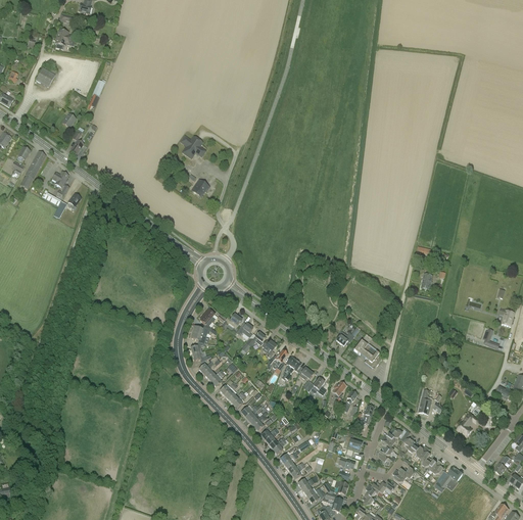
[(80,2),(79,9),(89,12),(91,5),(90,5),(92,0),(84,0),(84,3),(80,2)]
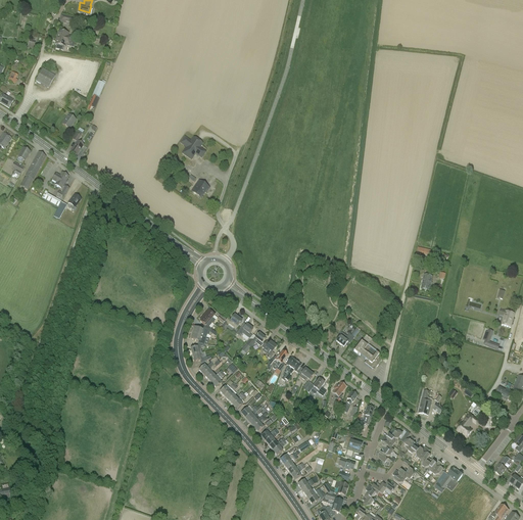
[(62,20),(72,22),(73,15),(64,12),(62,20)]
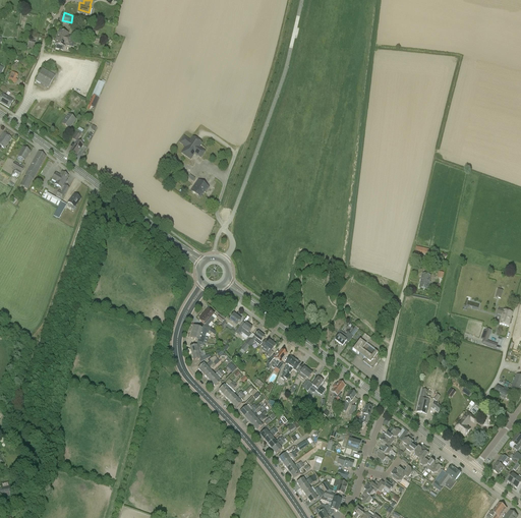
[(68,31),(58,29),(56,35),(70,39),(71,34),(67,33),(68,31)]
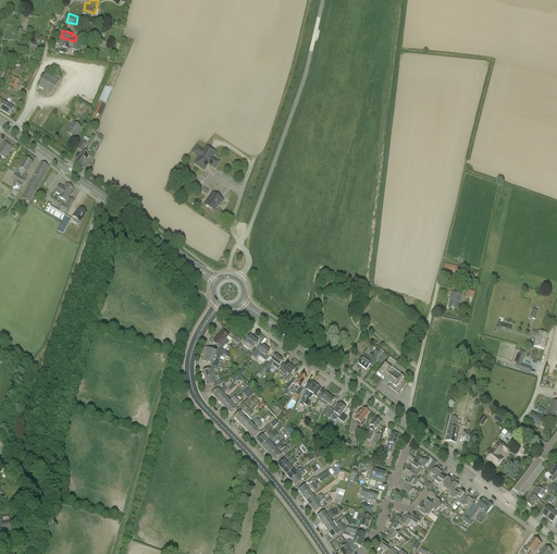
[(70,47),(70,45),(74,46),(75,41),(60,37),(59,45),(61,45),(59,49),(67,51),(69,47),(70,47)]
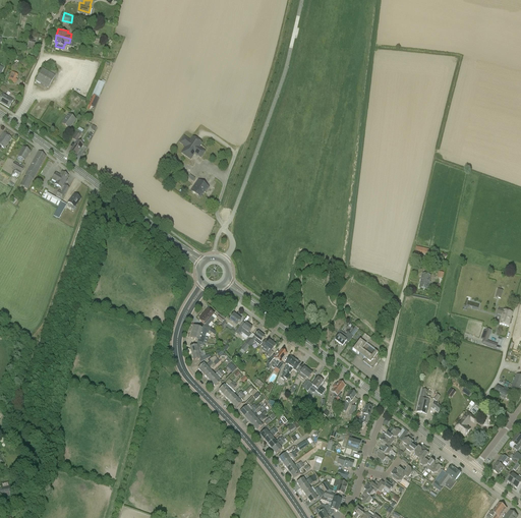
[(42,67),(36,78),(48,85),(54,73),(42,67)]
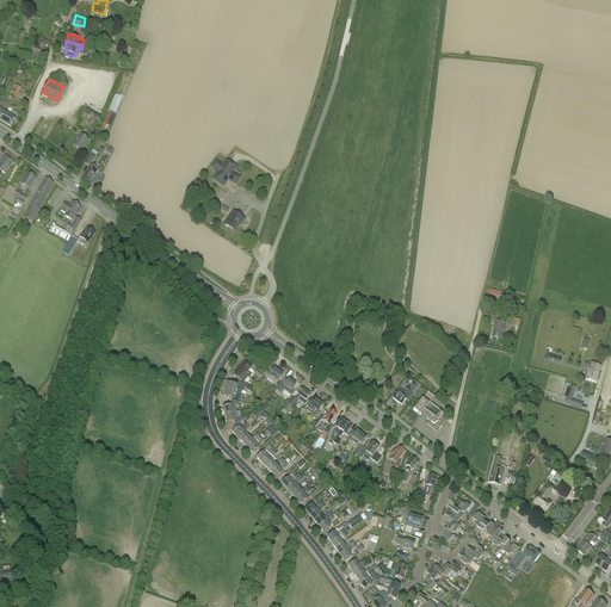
[(20,85),(14,81),(10,91),(18,95),(22,91),(18,90),(20,85)]
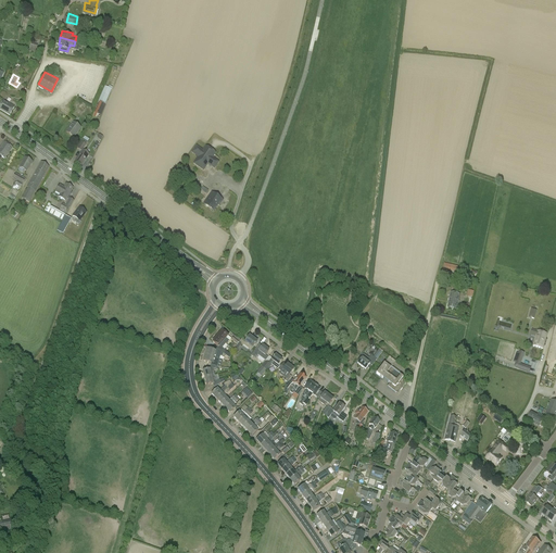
[(100,113),(112,85),(105,83),(93,111),(100,113)]
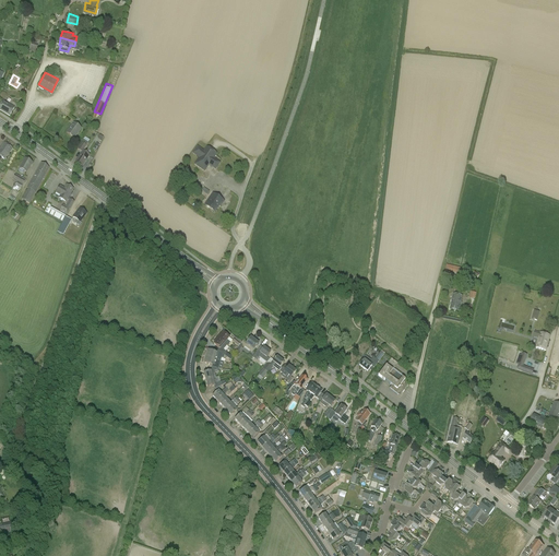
[(14,104),(3,97),(0,102),(0,107),(10,113),(14,104)]
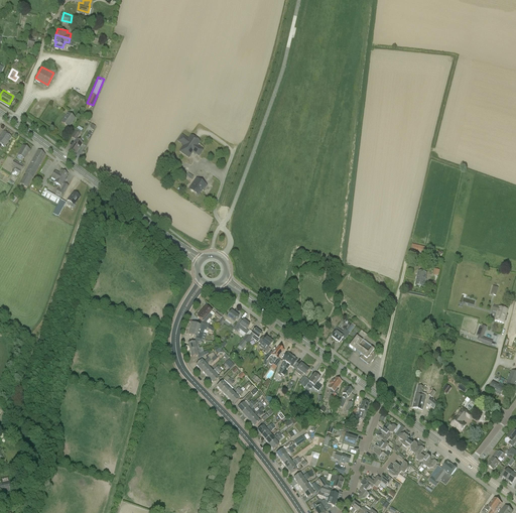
[(61,119),(69,124),(75,116),(68,111),(61,119)]
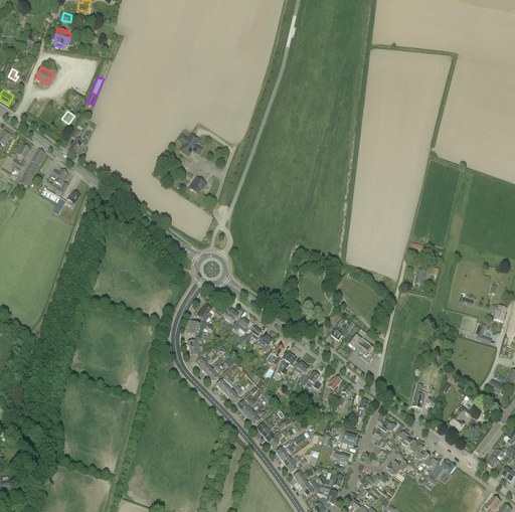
[(69,146),(75,151),(82,141),(76,137),(80,132),(79,132),(81,129),(76,126),(75,129),(71,135),(75,137),(69,146)]
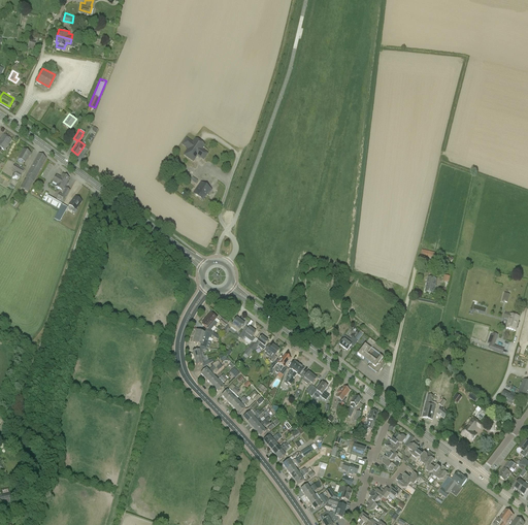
[(4,132),(0,136),(0,144),(4,149),(11,137),(4,132)]
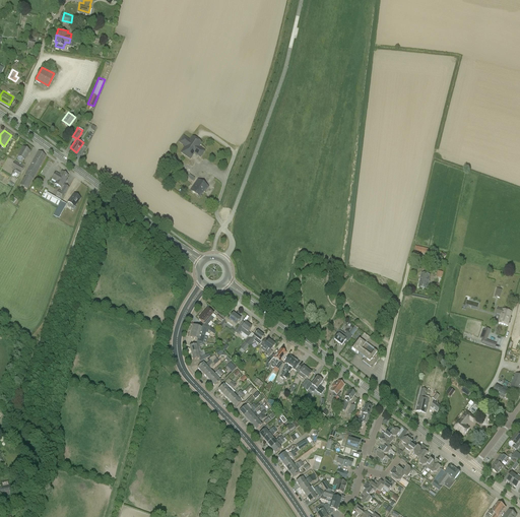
[(190,138),(184,133),(179,139),(185,144),(181,150),(190,156),(194,150),(200,154),(205,148),(199,144),(201,140),(192,134),(190,138)]
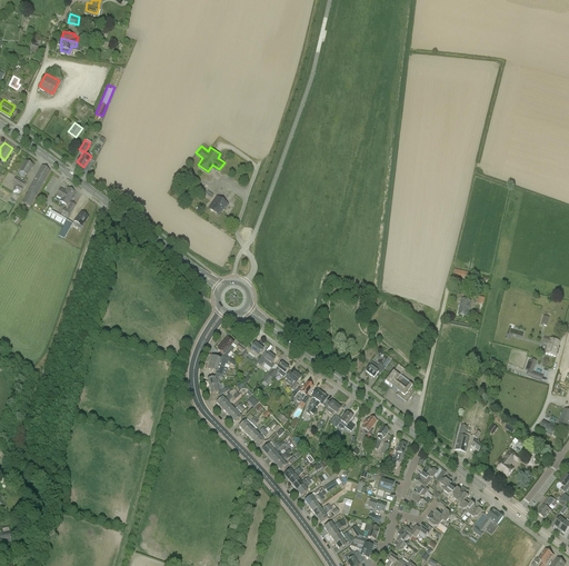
[(26,158),(20,168),(27,172),(32,162),(26,158)]
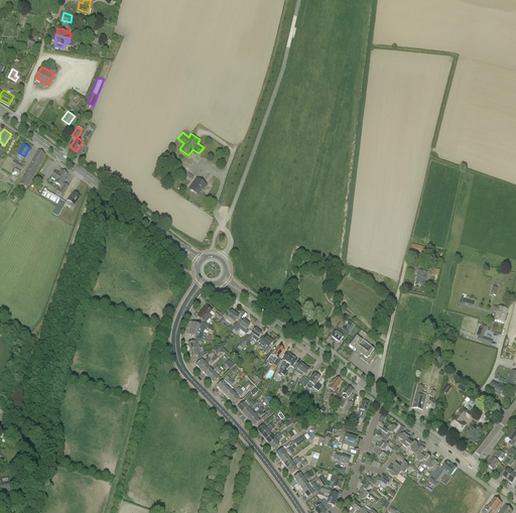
[(37,148),(25,170),(26,171),(20,181),(27,185),(45,152),(37,148)]
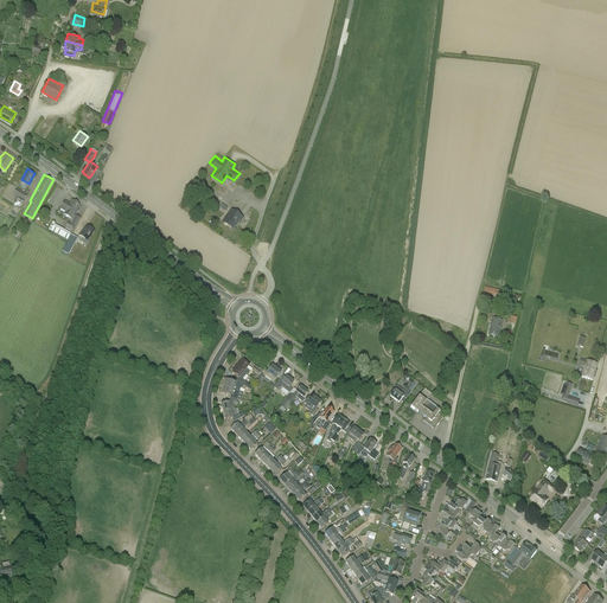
[(29,192),(17,186),(13,192),(18,194),(16,200),(20,204),(21,201),(23,201),(29,192)]
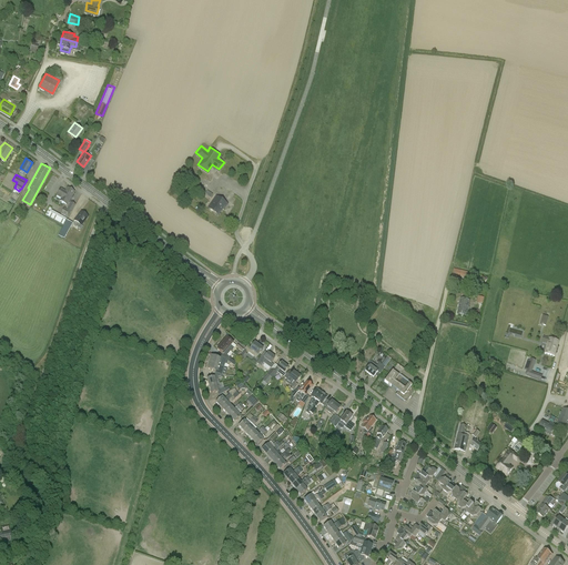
[(61,185),(57,193),(61,195),(60,198),(67,202),(74,189),(68,184),(66,189),(61,185)]
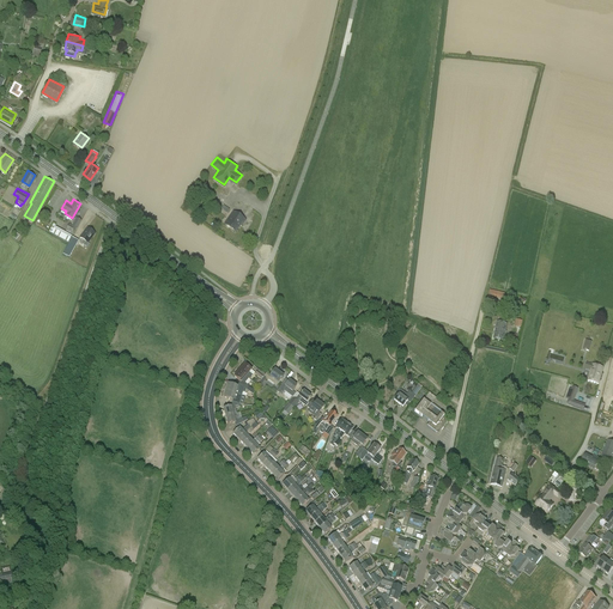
[(235,229),(240,223),(241,223),(246,217),(234,208),(229,214),(230,215),(225,223),(235,229)]
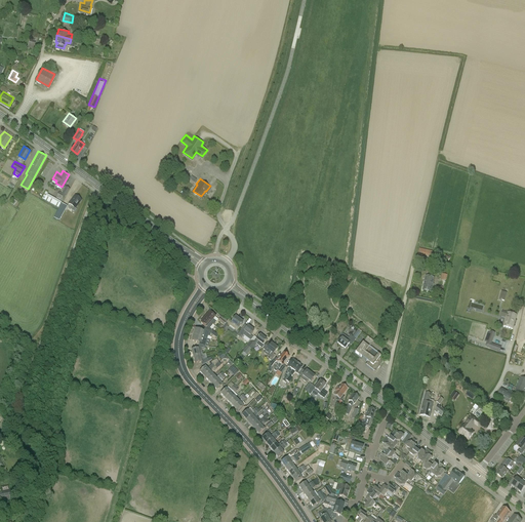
[(66,184),(62,191),(59,190),(56,195),(63,199),(63,198),(64,198),(66,194),(70,187),(66,184)]
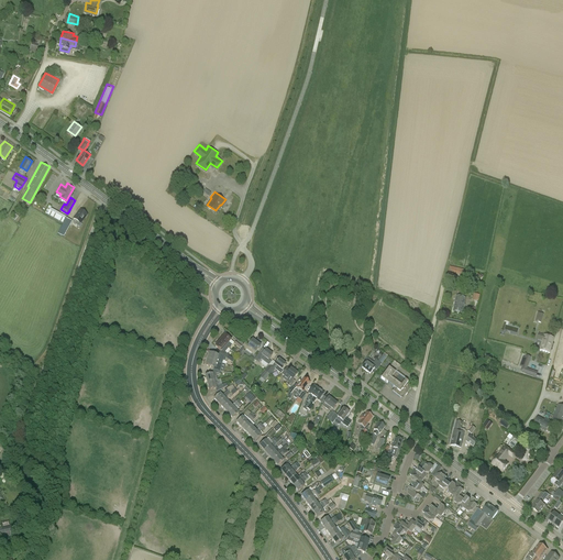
[(80,206),(74,216),(80,221),(87,211),(80,206)]
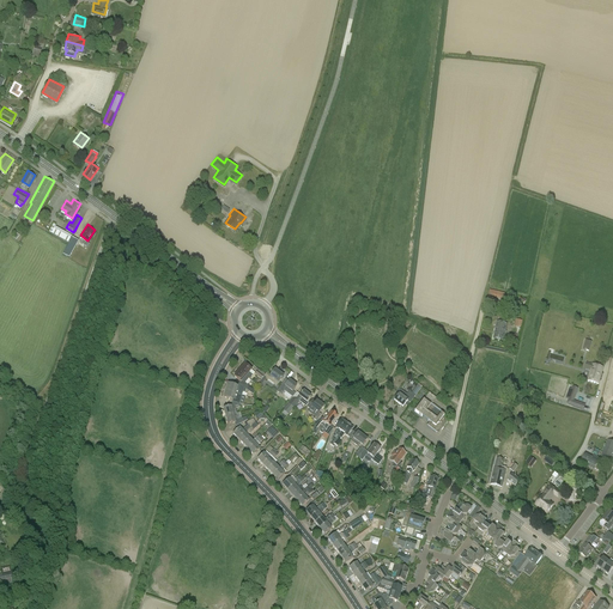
[(72,235),(62,251),(70,255),(78,238),(72,235)]
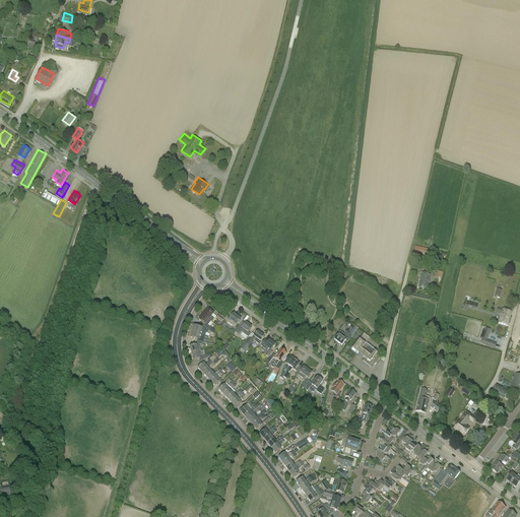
[(417,253),(418,249),(428,251),(429,247),(415,244),(413,252),(417,253)]
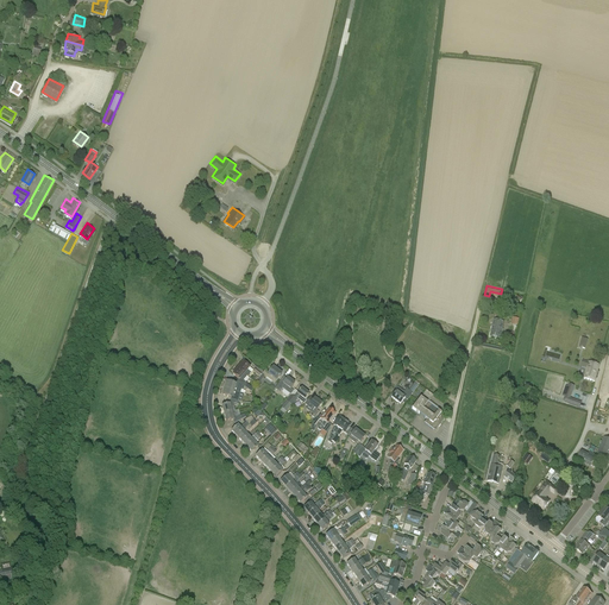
[(494,316),(490,333),(500,335),(503,319),(494,316)]
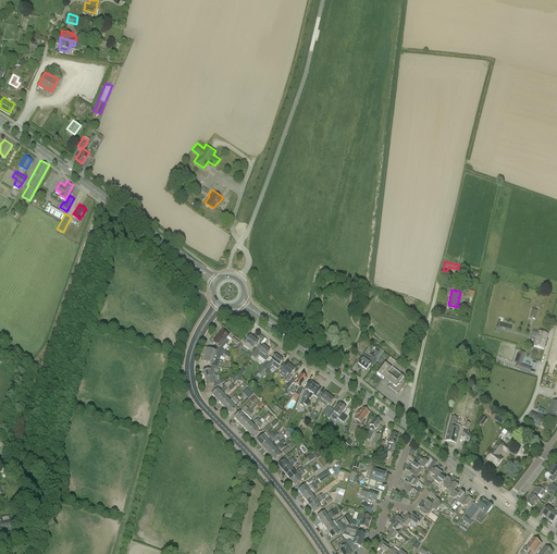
[(545,329),(540,327),(539,329),(533,327),(531,332),(537,334),(534,344),(544,346),(548,331),(545,331),(545,329)]
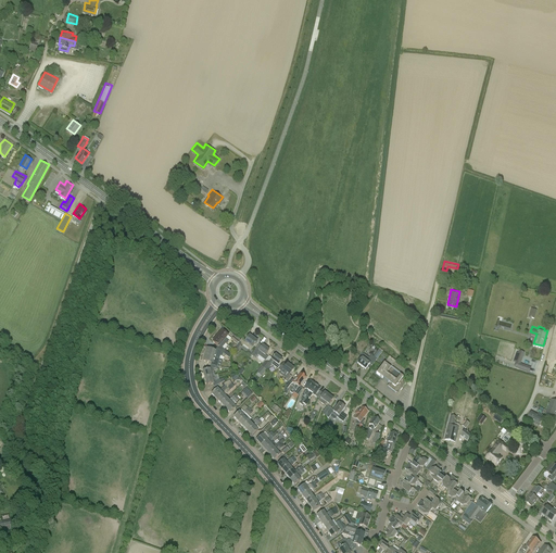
[(228,332),(222,328),(217,334),(226,341),(229,338),(226,335),(228,332)]
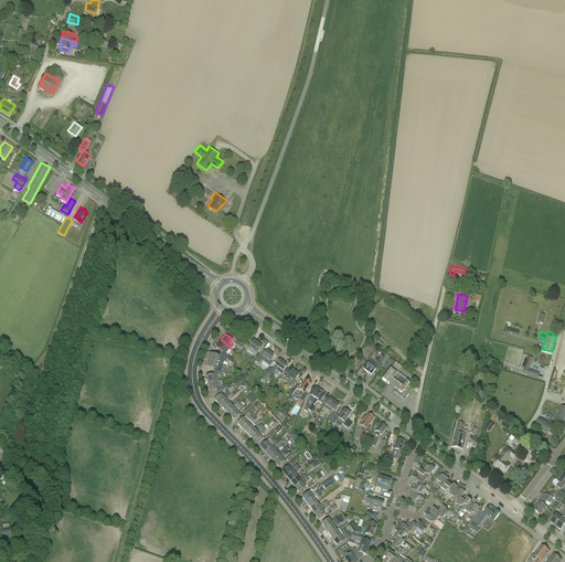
[(248,337),(244,342),(245,342),(237,352),(240,354),(245,347),(255,353),(262,345),(253,338),(252,340),(248,337)]
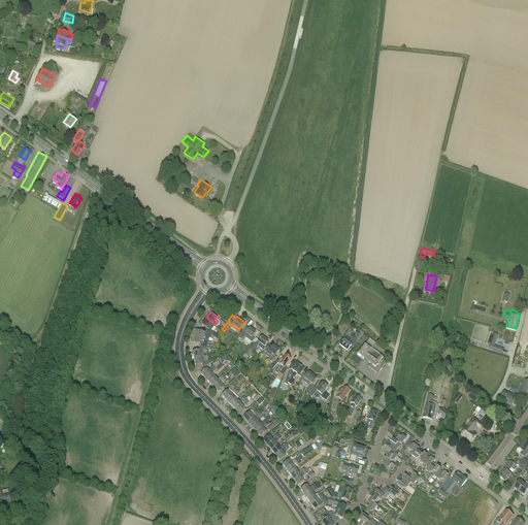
[(215,324),(206,317),(202,322),(207,326),(205,328),(212,333),(215,330),(211,328),(215,324)]
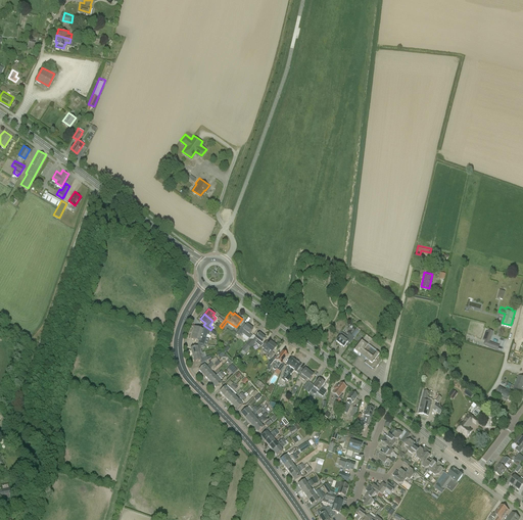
[(240,334),(243,331),(249,336),(252,333),(249,331),(253,327),(246,322),(243,327),(241,325),(236,331),(240,334)]
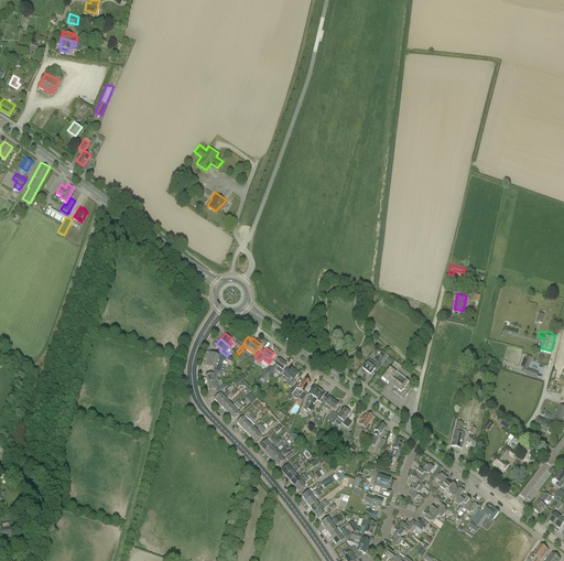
[(218,353),(209,351),(208,357),(223,362),(224,358),(226,359),(227,356),(219,351),(218,353)]
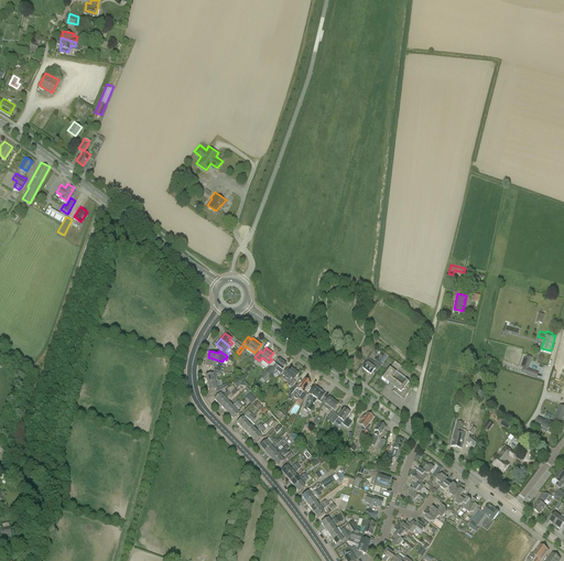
[(370,371),(375,366),(377,368),(381,362),(382,362),(389,354),(387,352),(383,356),(382,355),(379,359),(376,358),(375,360),(369,357),(367,359),(362,366),(370,371)]
